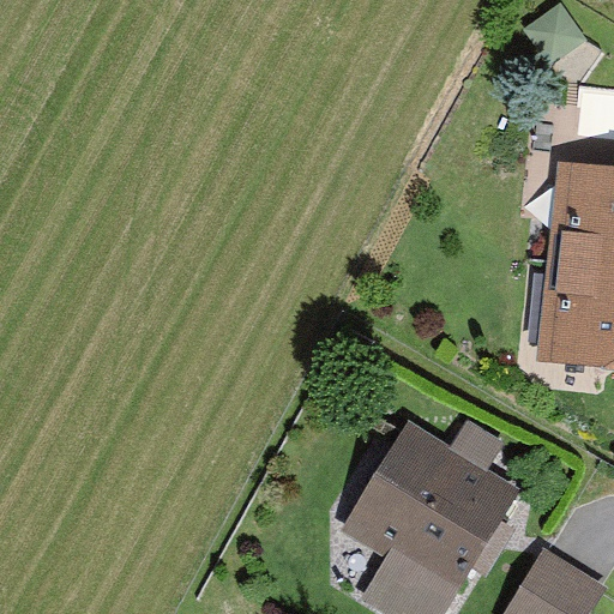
[(567,17),(528,44),(552,78),(591,50),(567,17)]
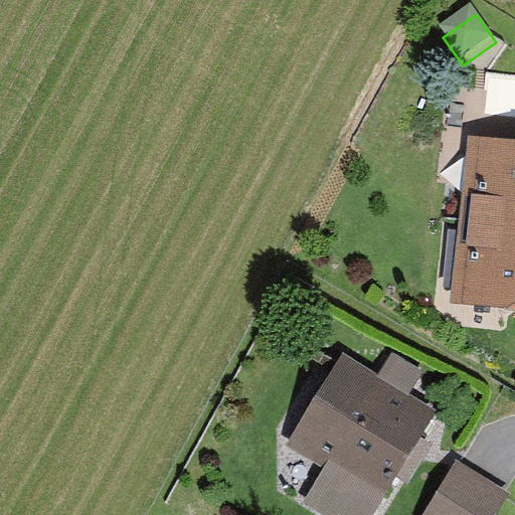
[(456,217),(514,222),(514,132),(464,129),(456,217)]
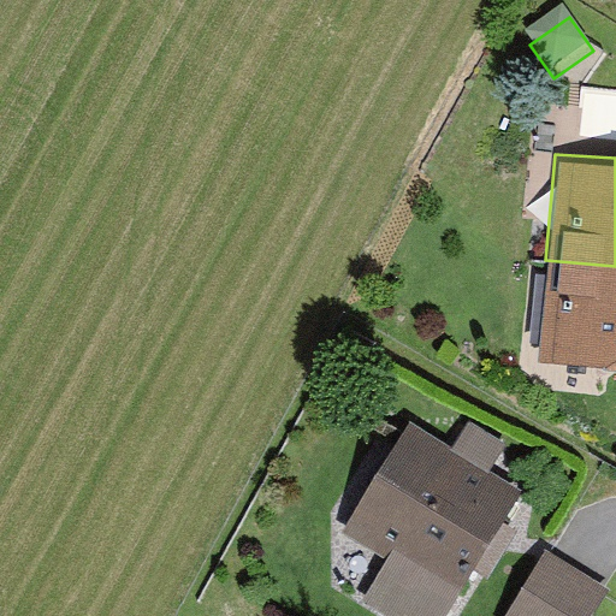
[(615,266),(545,260),(538,357),(615,363),(615,266)]
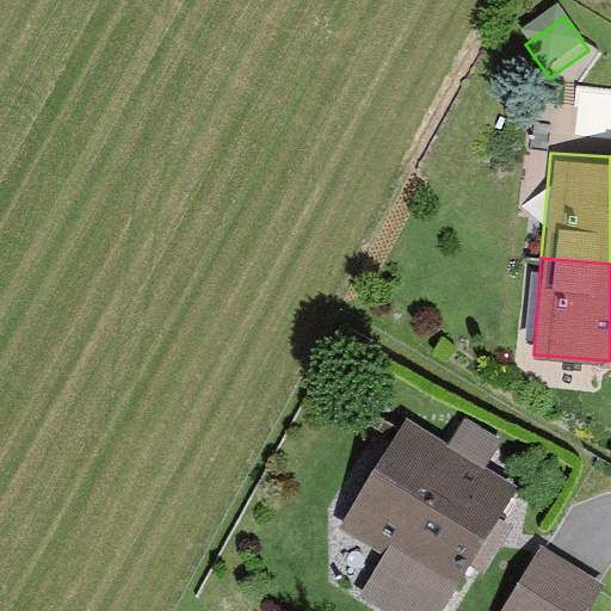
[(443,443),(403,419),(337,525),(381,553),(356,593),(384,610),(440,610),(518,488),(483,468),(503,438),(461,413),(443,443)]
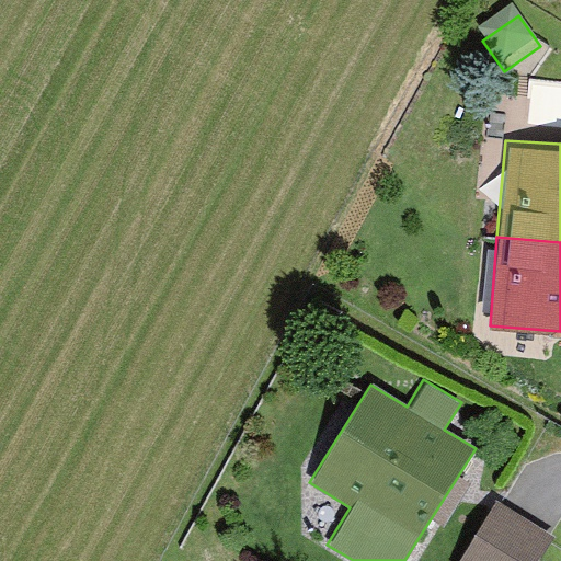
[(535,560),(552,535),(495,501),(458,560),(535,560)]
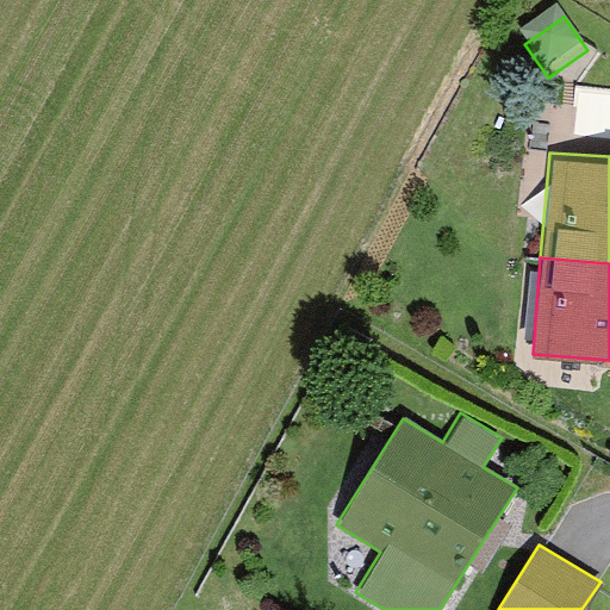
All buildings are outlined.
